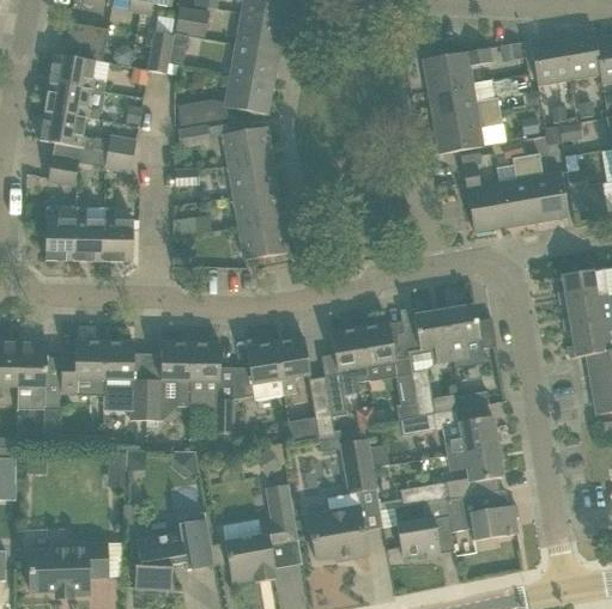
[(129,8),(140,11),(143,0),(131,0),(129,8)]
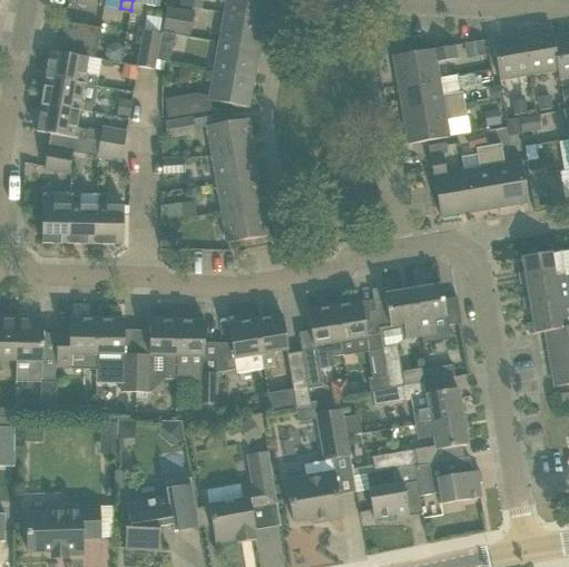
[(133,0),(130,10),(140,12),(143,1),(159,5),(160,0),(133,0)]
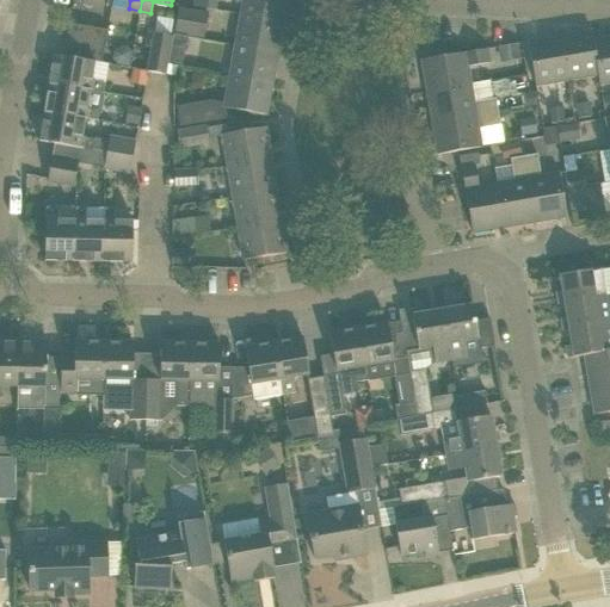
[(242,0),(240,12),(284,20),(288,0),(242,0)]
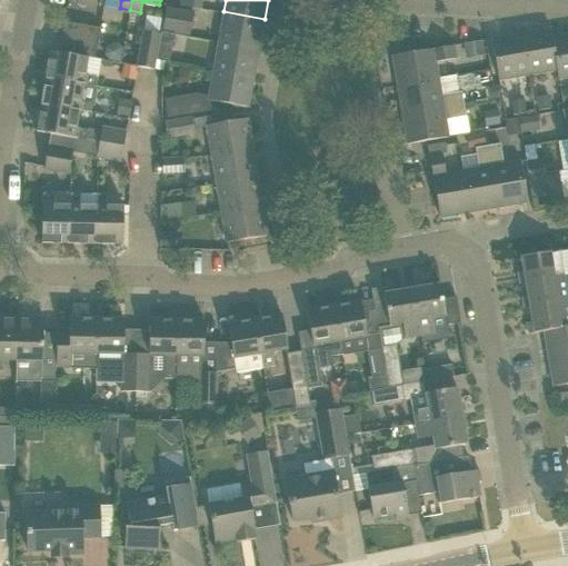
[(176,31),(190,33),(195,10),(168,6),(163,29),(163,30),(176,32),(176,31)]
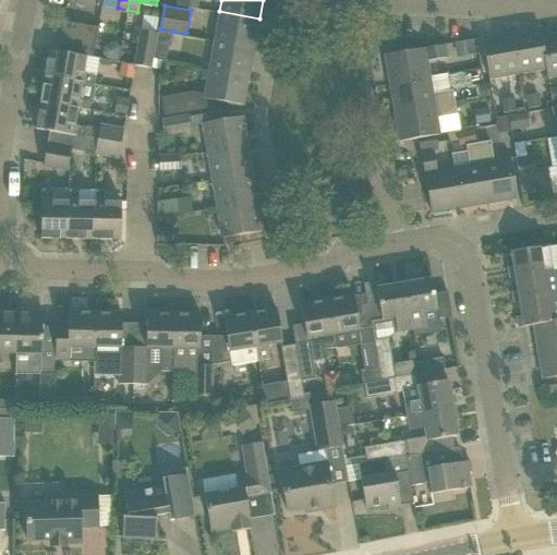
[(215,39),(254,46),(259,19),(219,11),(215,39)]
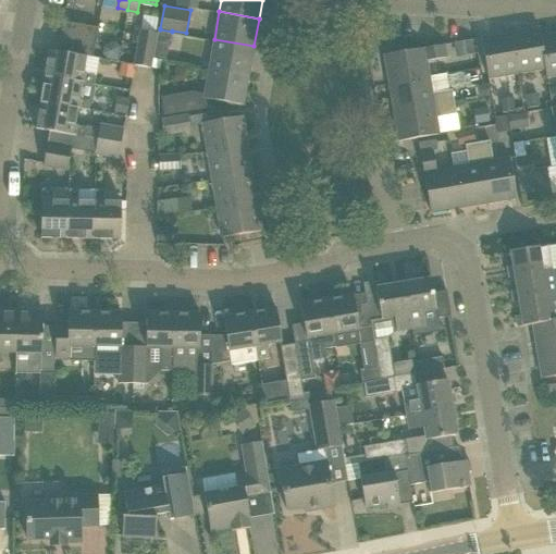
[(61,35),(96,40),(98,25),(85,23),(63,20),(61,35)]
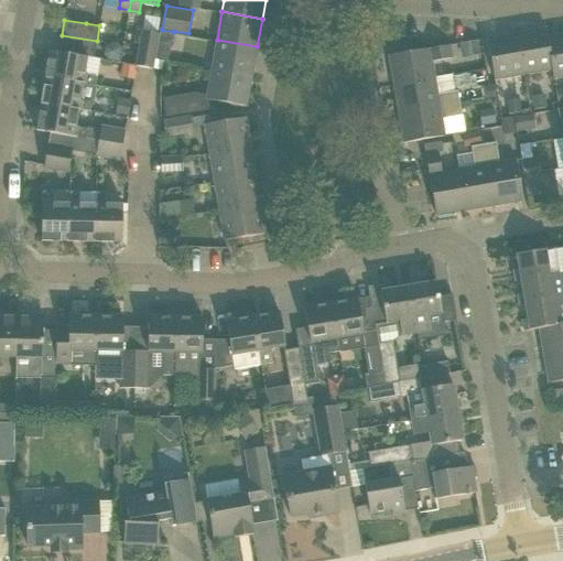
[(545,27),(517,32),(523,72),(552,66),(548,35),(547,27),(545,27)]
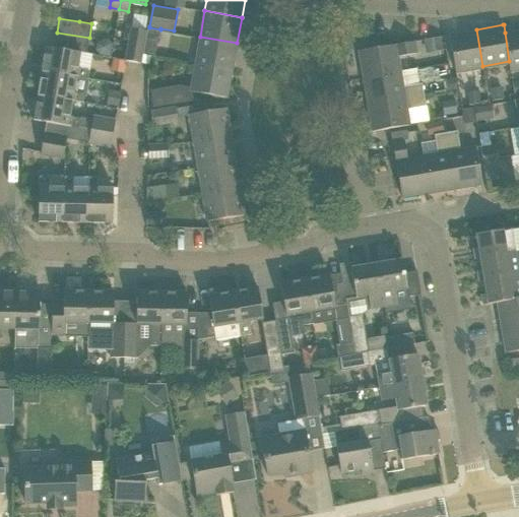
[(126,58),(141,61),(142,52),(143,52),(147,28),(146,28),(132,25),(126,58)]
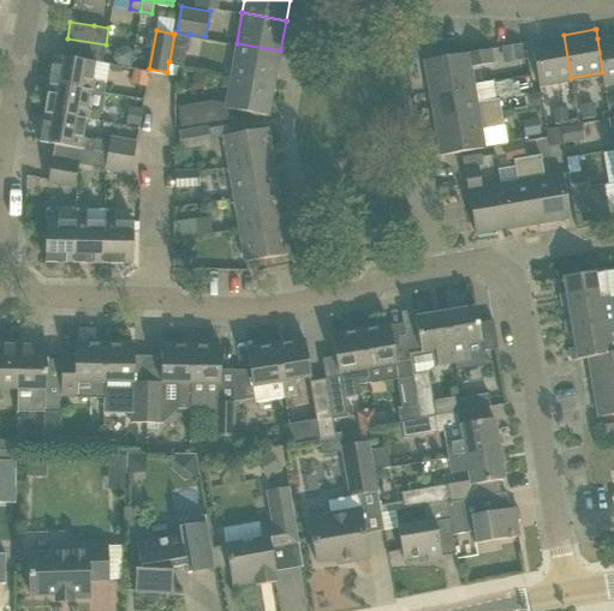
[(170,61),(184,65),(190,35),(177,33),(177,31),(173,31),(173,34),(174,34),(170,61)]
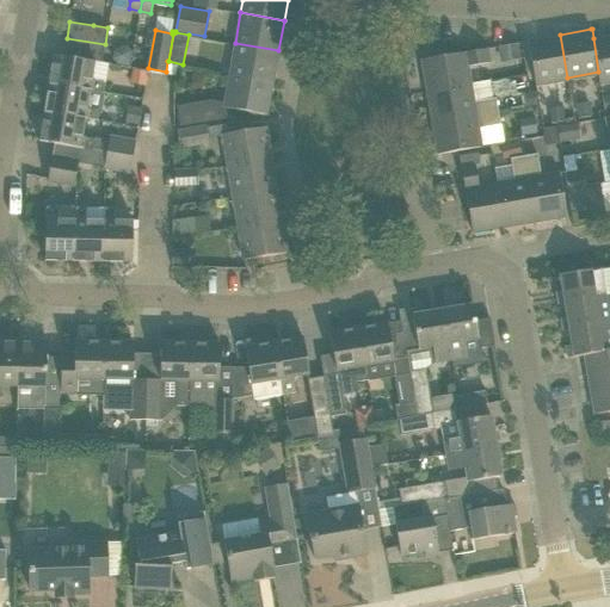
[(560,35),(529,39),(531,57),(536,82),(567,78),(560,35)]
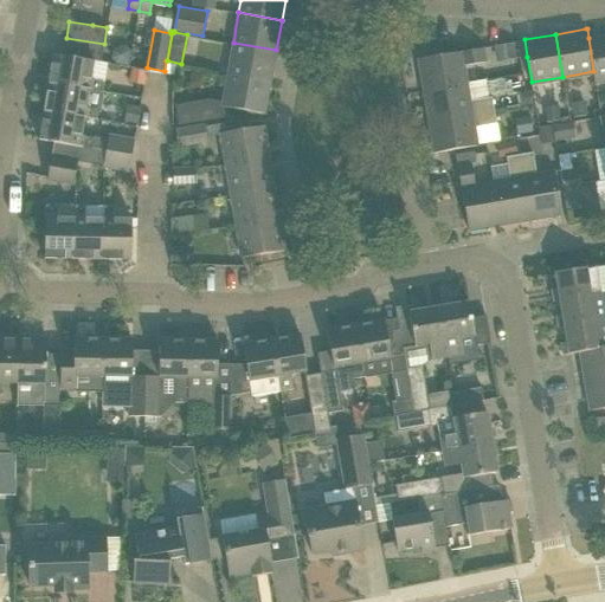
[(593,71),(594,81),(604,81),(604,34),(589,38),(593,71)]
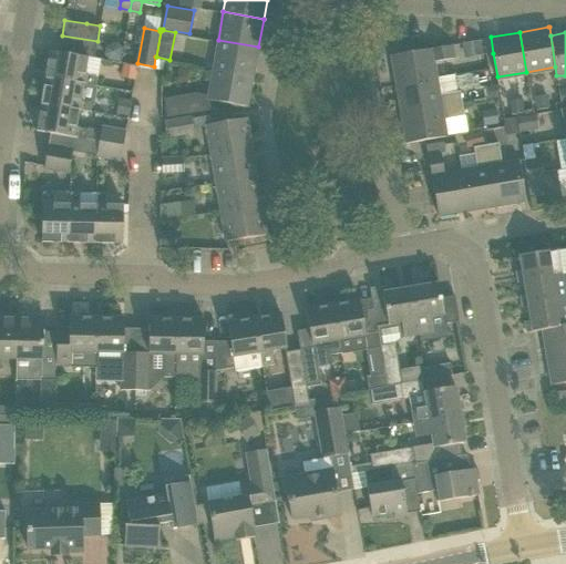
[(59,50),(95,55),(98,41),(62,36),(59,50)]
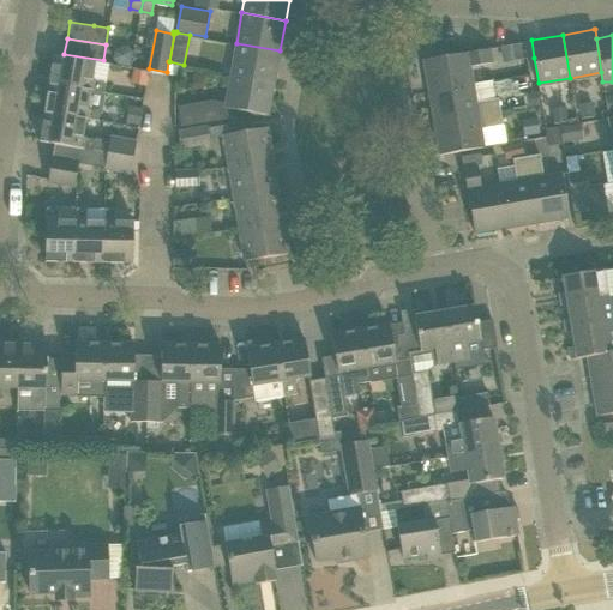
[(230,74),(275,82),(280,50),(236,43),(230,74)]
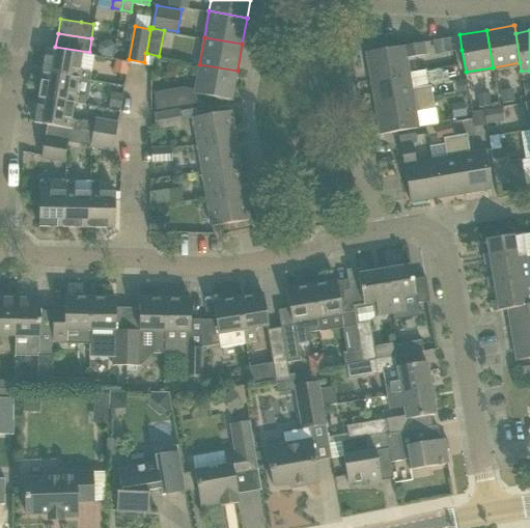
[(366,51),(371,78),(426,68),(409,71),(407,55),(425,52),(424,40),(366,51)]
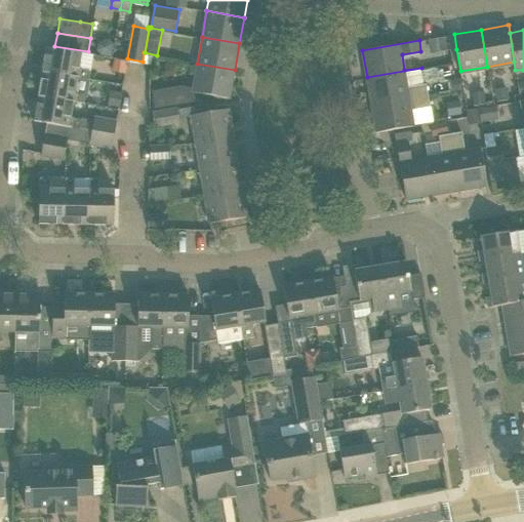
[(78,75),(82,51),(54,46),(54,47),(46,45),(42,70),(78,76),(78,75)]
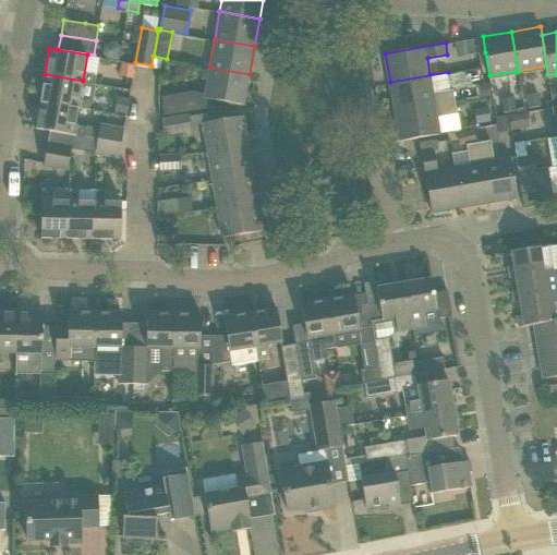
[(117,73),(132,75),(134,62),(118,60),(117,73)]
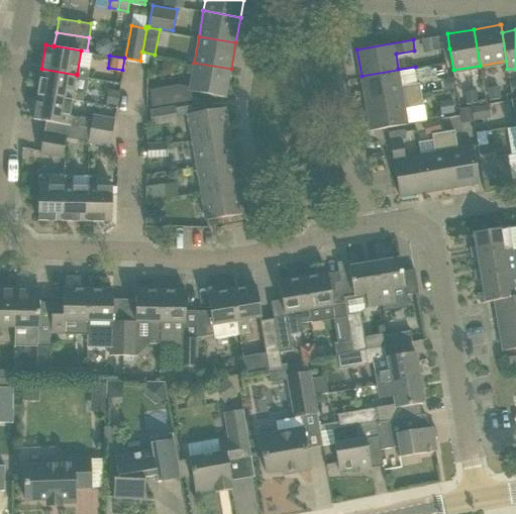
[(194,63),(189,89),(226,96),(231,69),(194,63)]
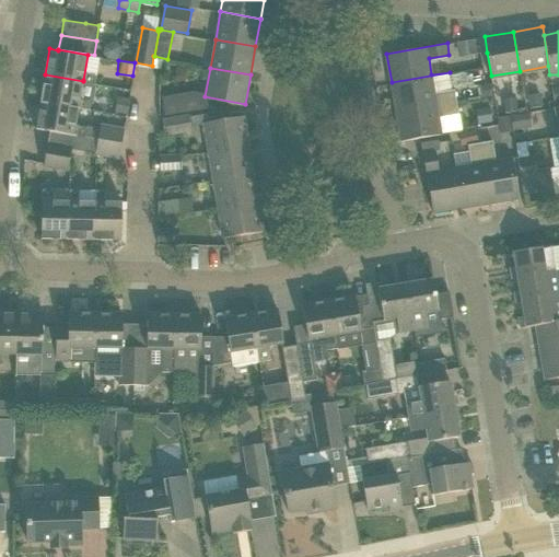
[(392,82),(396,111),(457,101),(454,88),(452,88),(450,72),(392,82)]
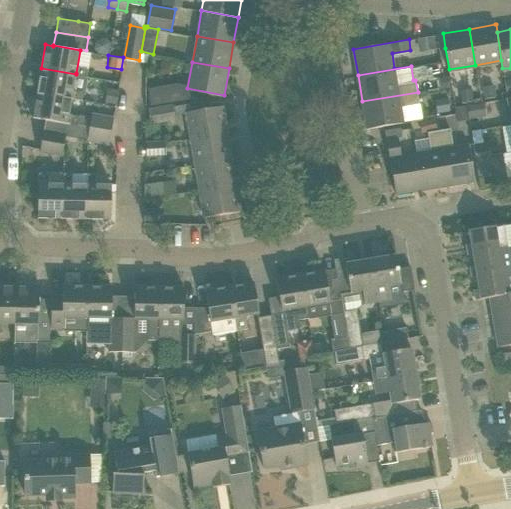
[(72,97),(76,74),(41,68),(37,91),(72,97)]
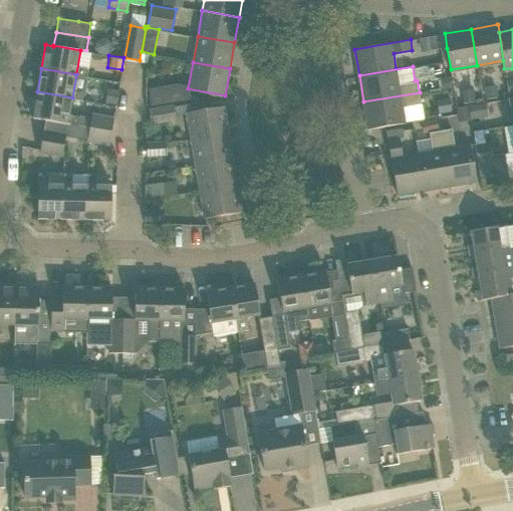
[(450,75),(441,77),(442,87),(452,86),(450,75)]
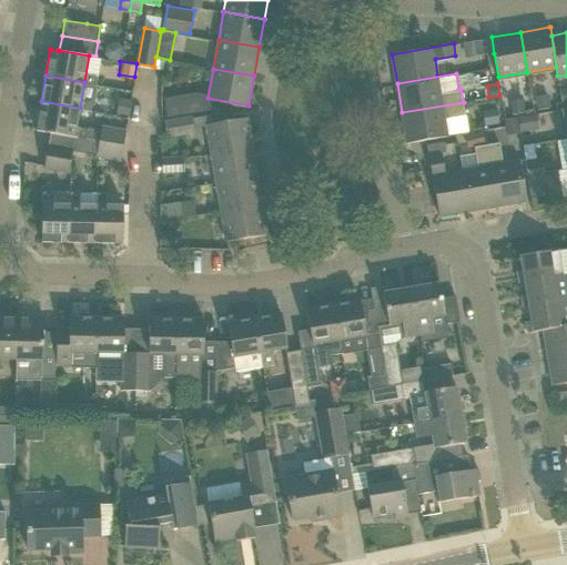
[(536,96),(538,108),(552,106),(549,93),(536,96)]
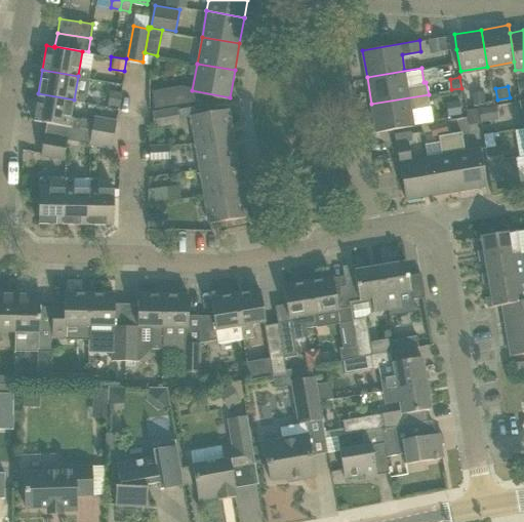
[(167,87),(153,89),(156,105),(169,103),(167,87)]
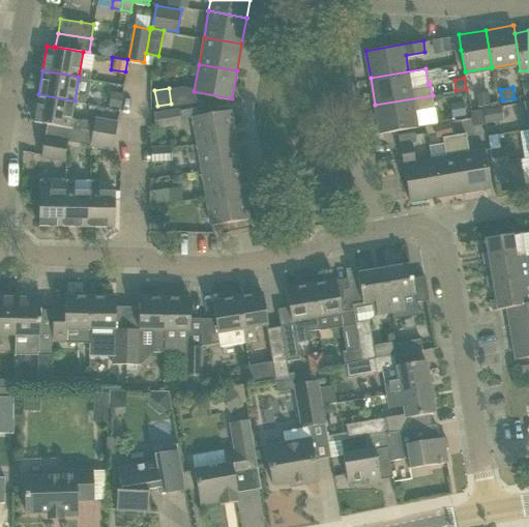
[(476,92),(478,105),(490,103),(489,90),(476,92)]
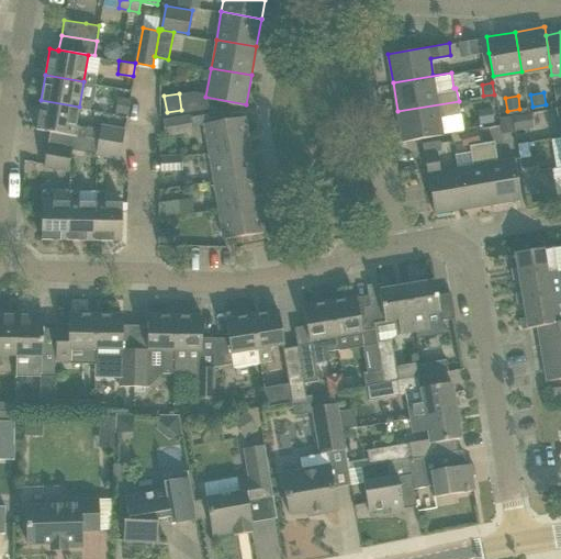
[(116,111),(128,113),(130,98),(119,97),(116,111)]
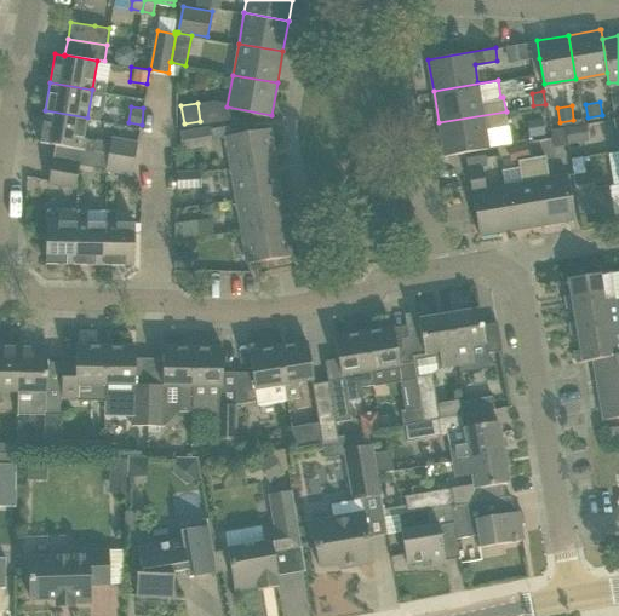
[(64,145),(95,149),(96,138),(84,136),(87,117),(45,110),(40,140),(64,145)]
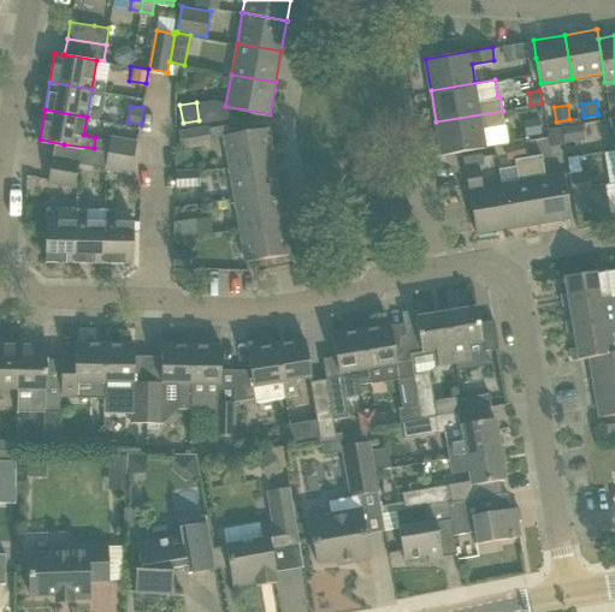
[(436,122),(442,154),(466,149),(485,146),(483,126),(504,123),(503,111),(436,122)]
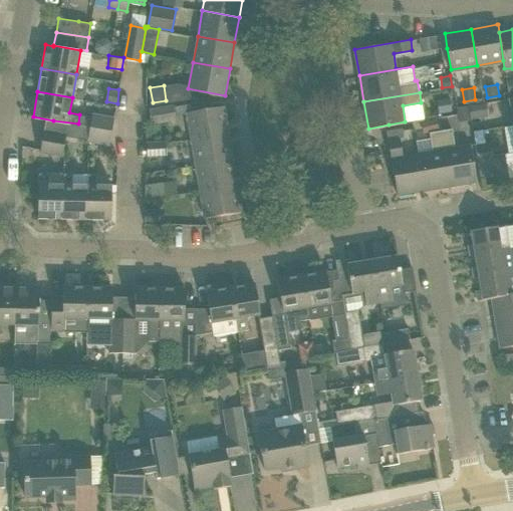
[(451,96),(437,99),(439,112),(453,110),(451,96)]
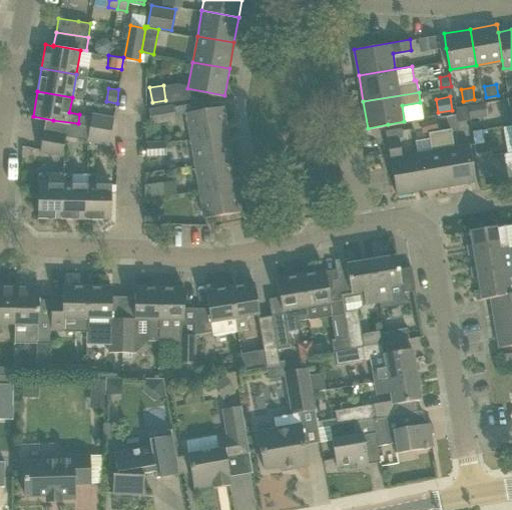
[(486,101),(469,104),(471,117),(488,114),(486,101)]
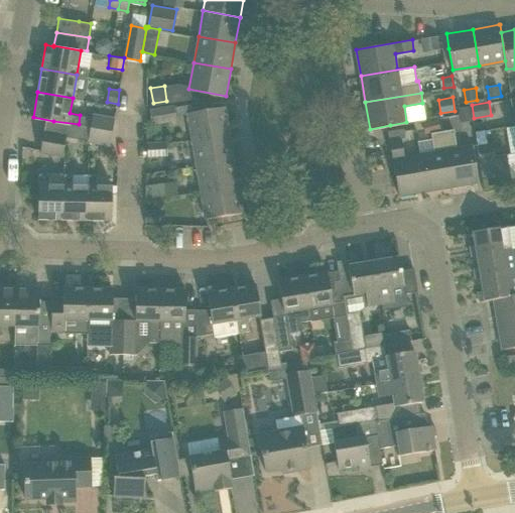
[(174,105),(150,109),(153,123),(176,118),(174,105)]
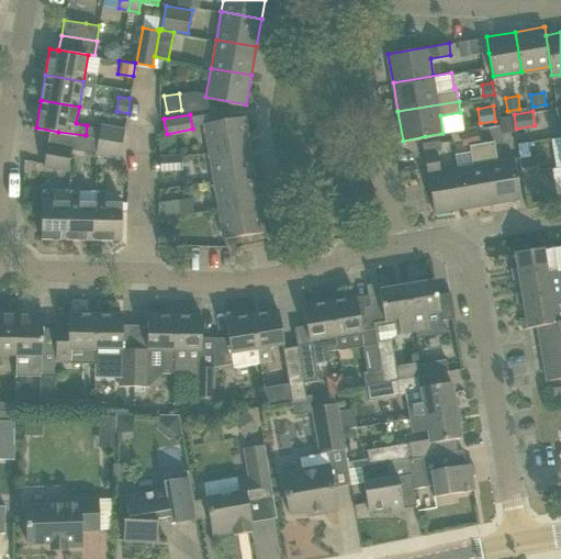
[(513,114),(500,116),(502,132),(515,130),(513,114)]
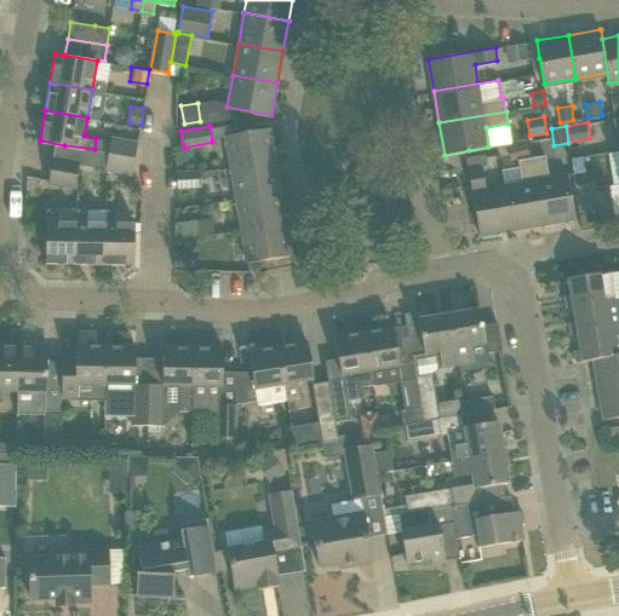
[(275,160),(270,127),(225,134),(231,167),(275,160)]
